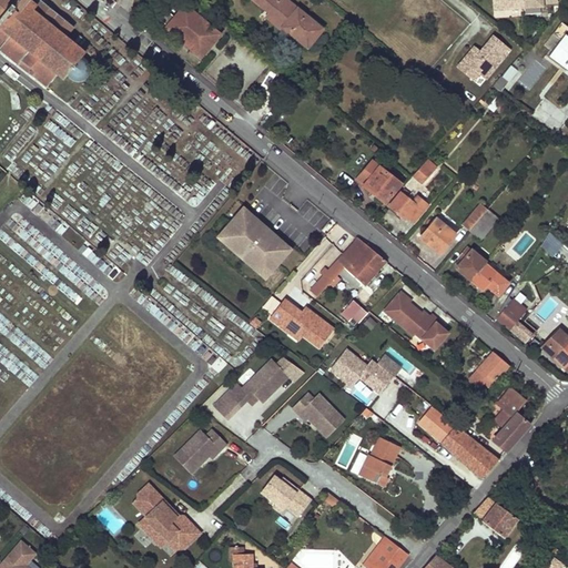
[(0,0),(0,44),(2,48),(1,49),(46,85),(57,72),(64,78),(68,74),(72,79),(74,80),(77,81),(80,81),(82,81),(84,80),(88,77),(89,75),(90,73),(90,71),(90,68),(90,66),(88,63),(87,61),(82,58),(84,53),(64,38),(73,28),(40,1),(36,6),(29,0),(22,0),(21,2),(19,0),(0,0)]
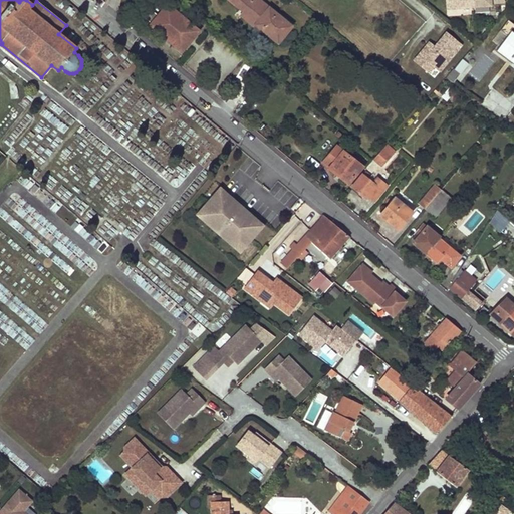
[(239,0),(228,0),(244,12),(248,7),(239,0)]
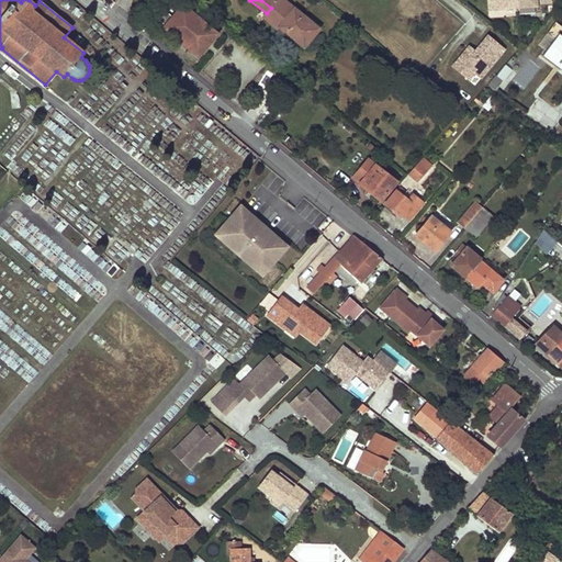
[(283,0),(261,0),(271,8),(267,13),(263,17),(285,35),(288,33),(304,47),(319,29),(295,9),(293,11),(288,7),(289,4),(283,0)]
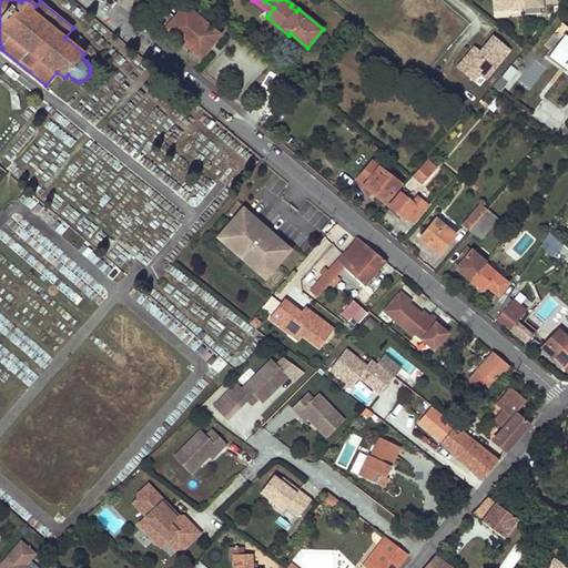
[(521,0),(501,0),(503,4),(493,6),(494,21),(524,19),(521,0)]
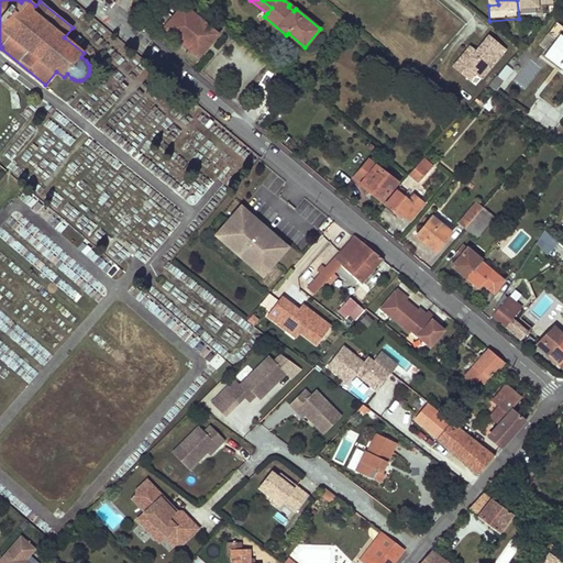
[(517,0),(519,19),(539,18),(537,0),(517,0)]
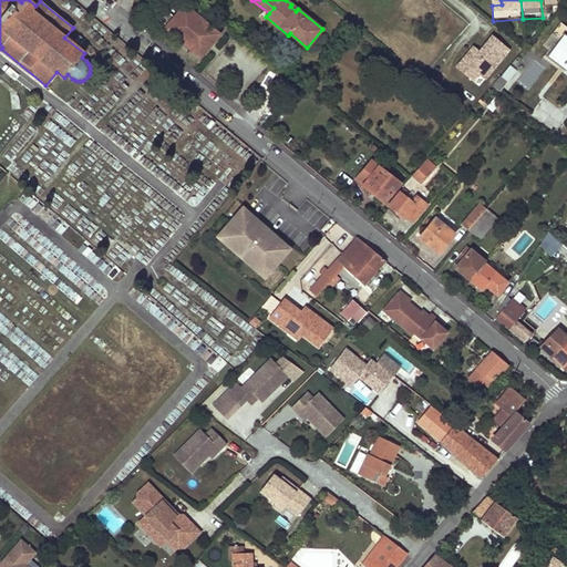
[(185,8),(167,29),(197,55),(215,34),(185,8)]
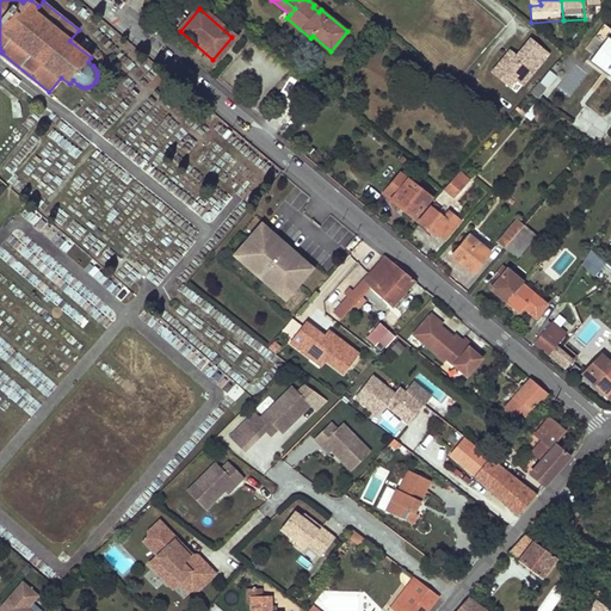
[(184,28),(189,22),(174,10),(166,19),(178,29),(181,25),(184,28)]
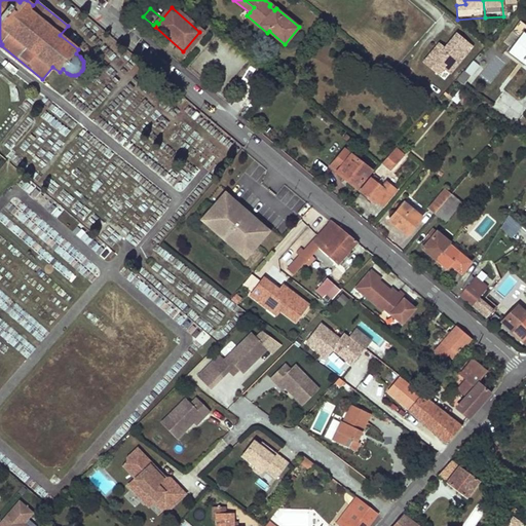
[(525,28),(525,24),(520,20),(512,31),(520,36),(508,52),(525,66),(525,32),(524,31),(525,28)]
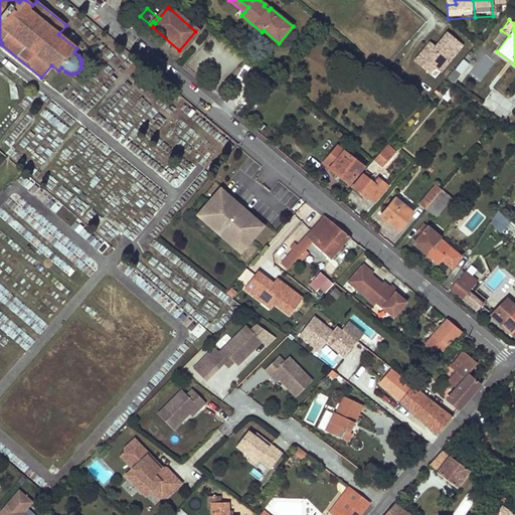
[(463,44),(448,32),(437,46),(425,58),(420,54),(414,61),(430,73),(435,67),(441,72),(463,44)]
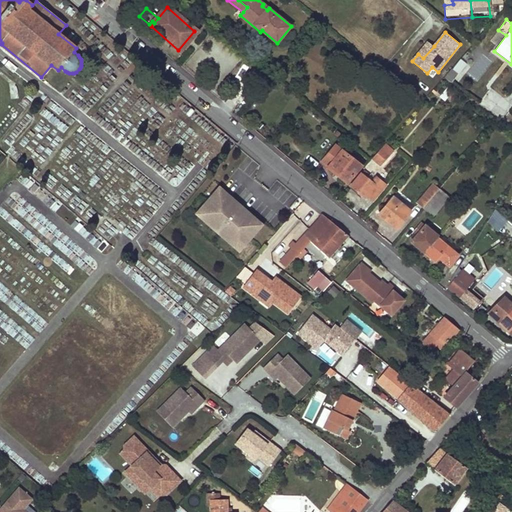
[(423,58),(434,46),(428,42),(418,54),(423,58)]
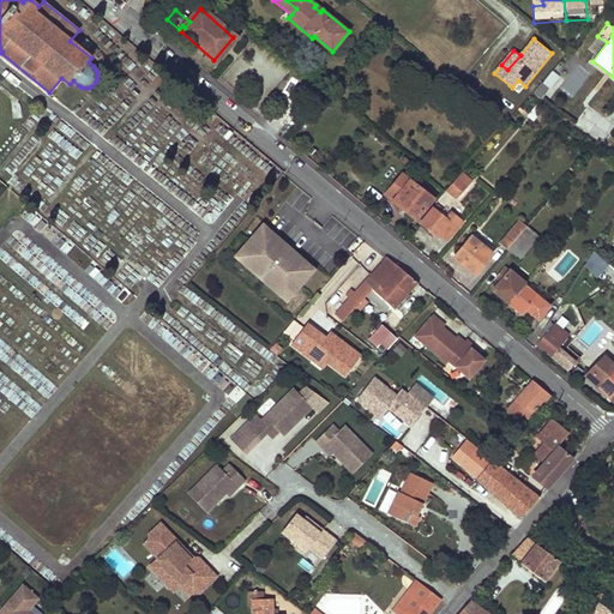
[(411,62),(408,66),(415,73),(419,68),(411,62)]
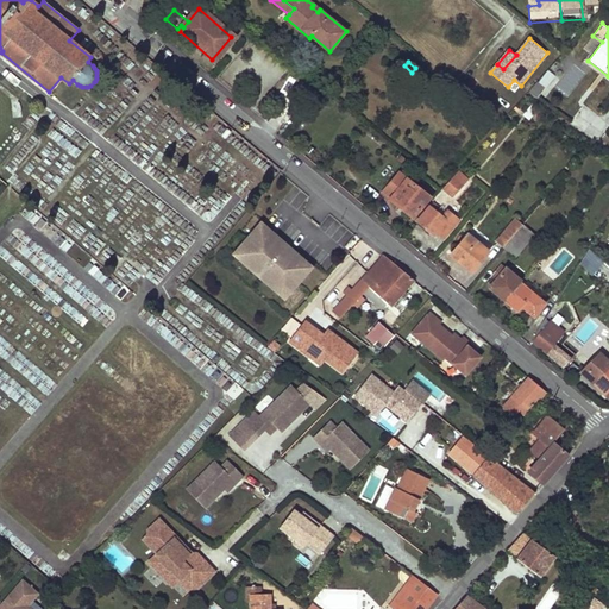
[(540,93),(534,88),(531,93),(537,98),(540,93)]
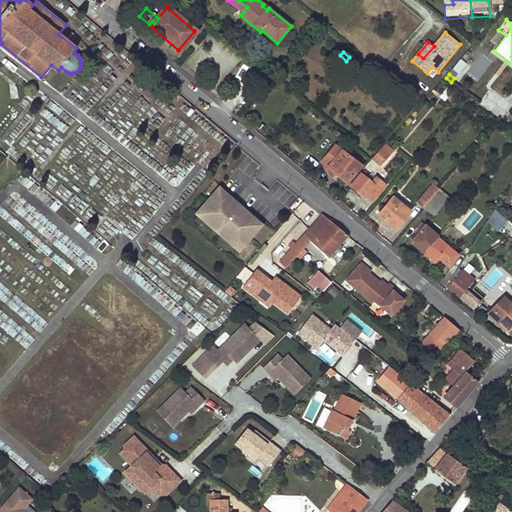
[(42,116),(53,122),(56,117),(46,110),(42,116)]
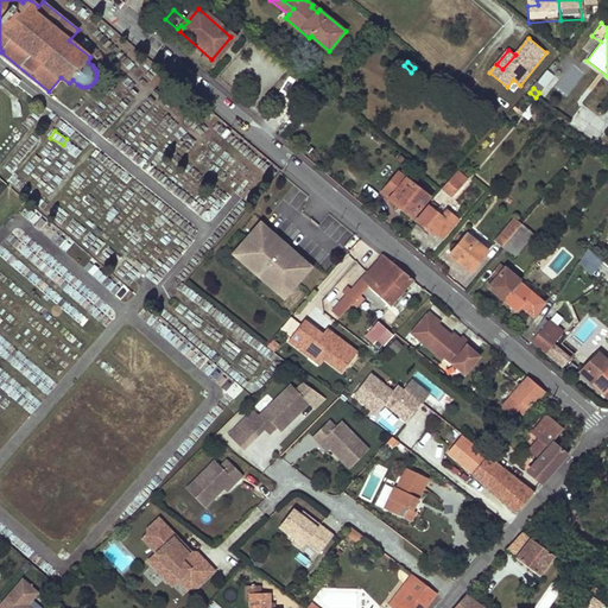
[(451,197),(467,179),(457,171),(442,189),(451,197)]
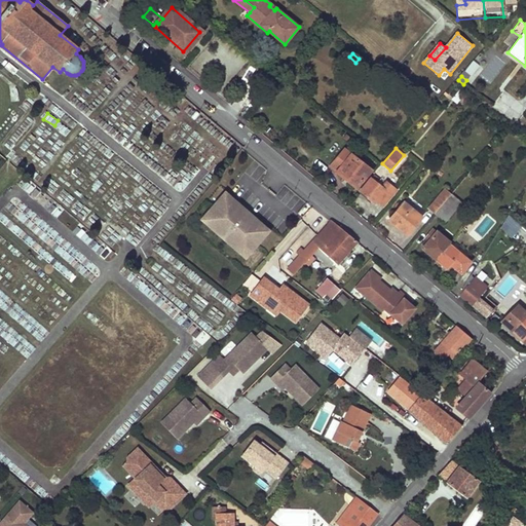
[(338,172),(337,173),(358,188),(372,171),(345,149),(331,166),(338,172)]
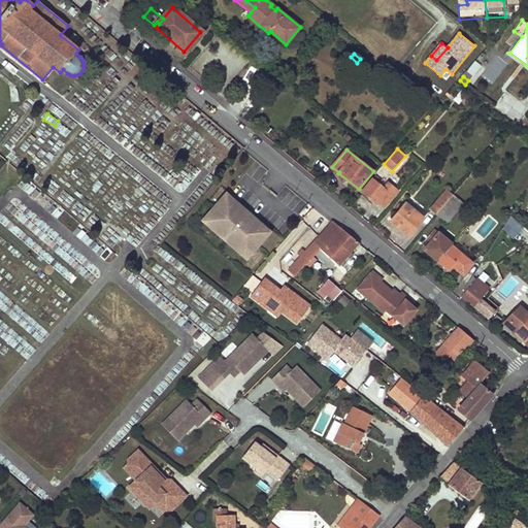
[(386,206),(394,195),(398,190),(392,185),(388,191),(385,188),(377,183),(372,179),(363,193),(370,198),(372,196),(380,201),(386,206)]
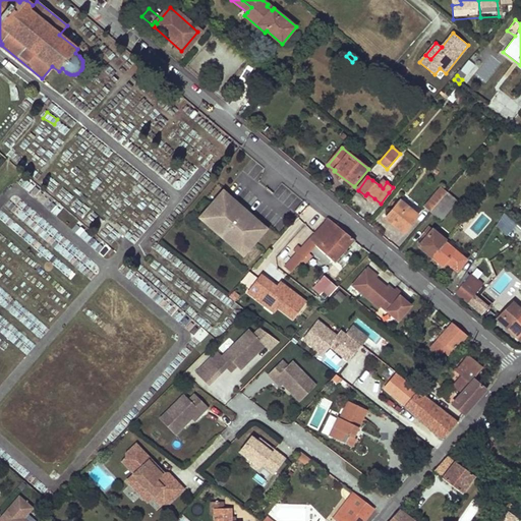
[(430,198),(437,205),(447,192),(441,186),(430,198)]
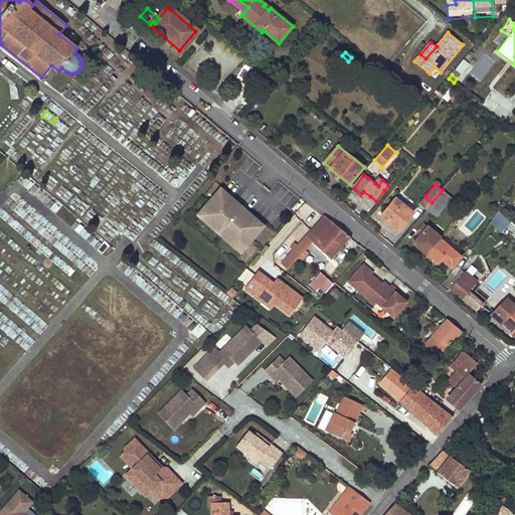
[(436,217),(452,198),(442,190),(432,202),(425,209),(436,217)]
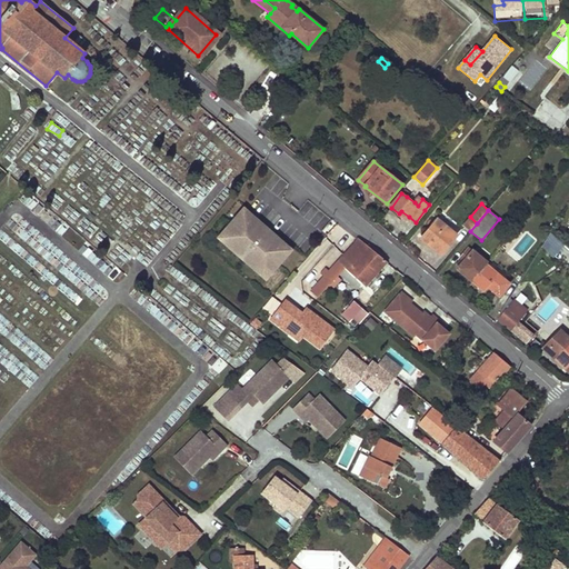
[(269,273),(287,255),(281,250),(286,246),(248,213),(245,218),(239,213),(222,232),(227,237),(223,241),(261,275),(265,270),(269,273)]
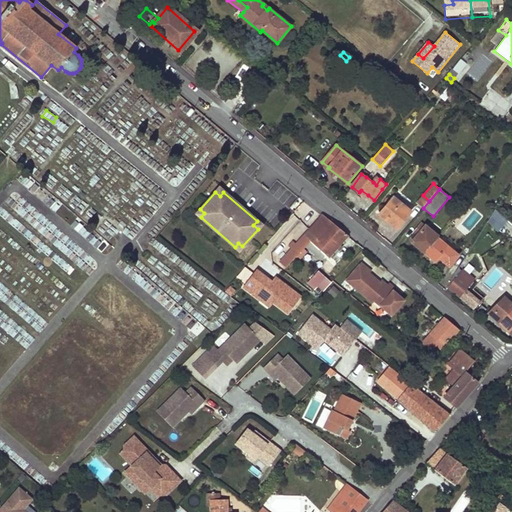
[(423,208),(429,201),(423,195),(417,203),(423,208)]
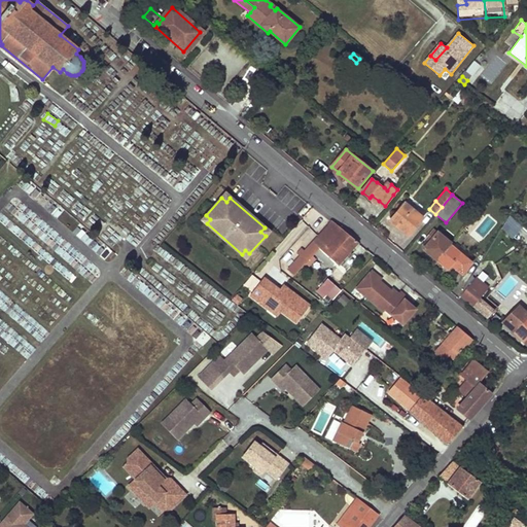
[(405,203),(390,220),(403,232),(405,230),(410,234),(423,218),(405,203)]
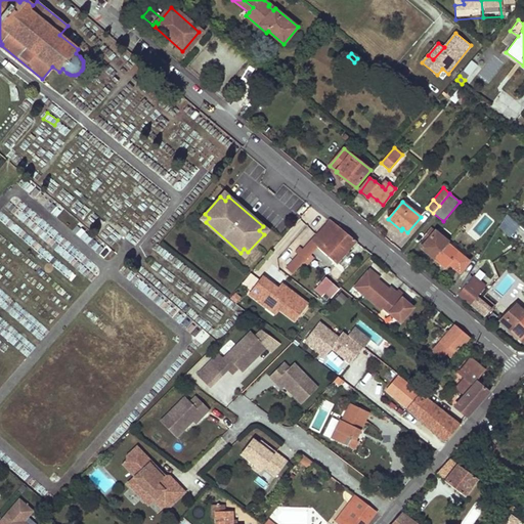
[(471,236),(482,222),(473,214),(461,228),(471,236)]
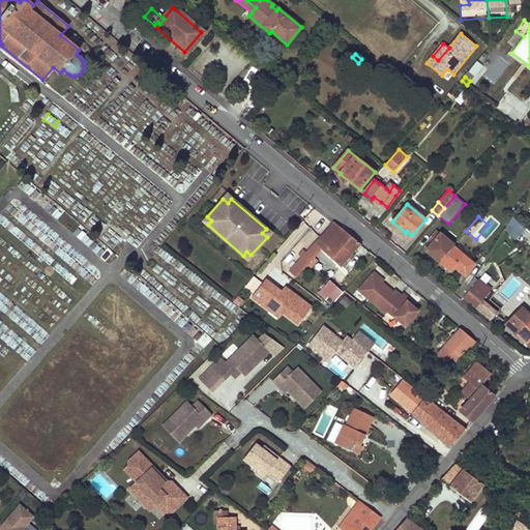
[(290,271),(296,276),(306,265),(307,266),(316,255),(320,249),(336,264),(341,267),(361,244),(334,223),(306,253),(303,249),(299,255),(302,258),(290,271)]
